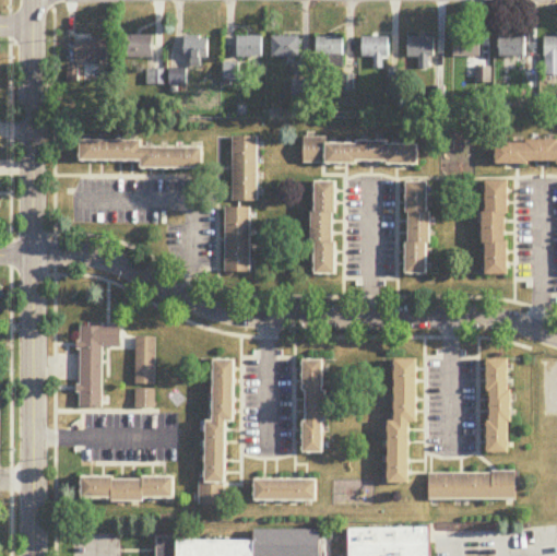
[(119,57),(152,57),(152,34),(119,34),(119,57)]
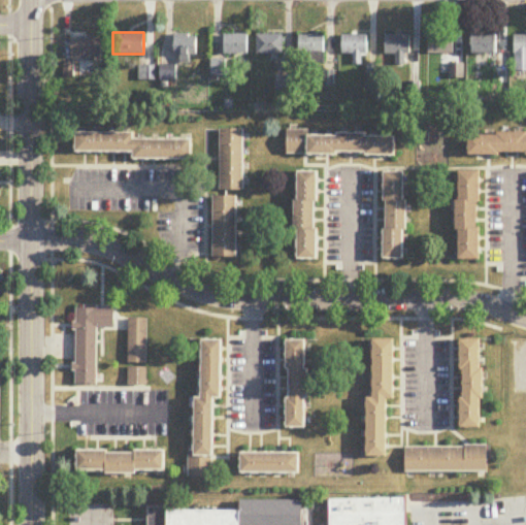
[(172,57),(196,57),(196,33),(172,33),(172,57)]
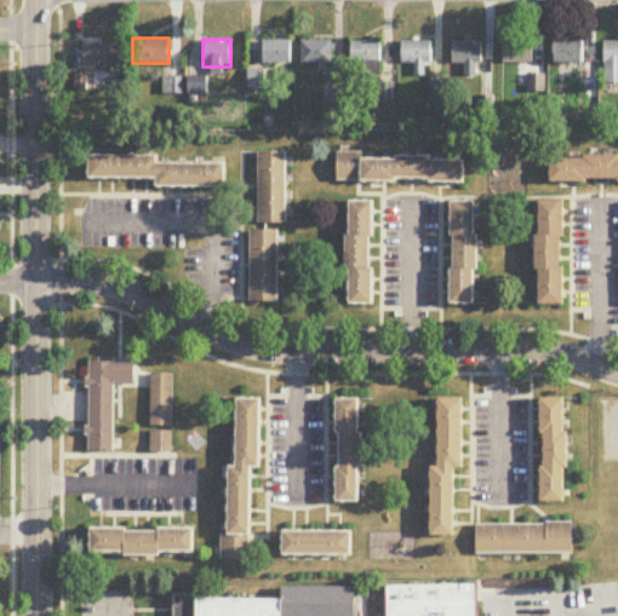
[(259,39),(259,63),(289,63),(289,39),(259,39)]
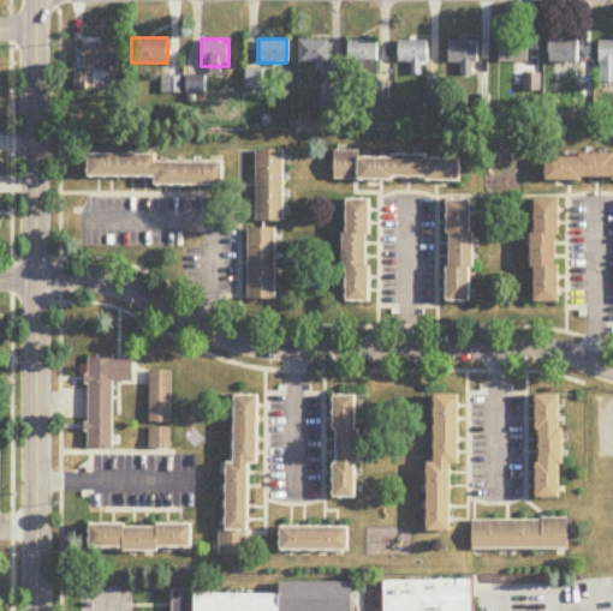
[(296,61),(327,61),(327,39),(296,39),(296,61)]
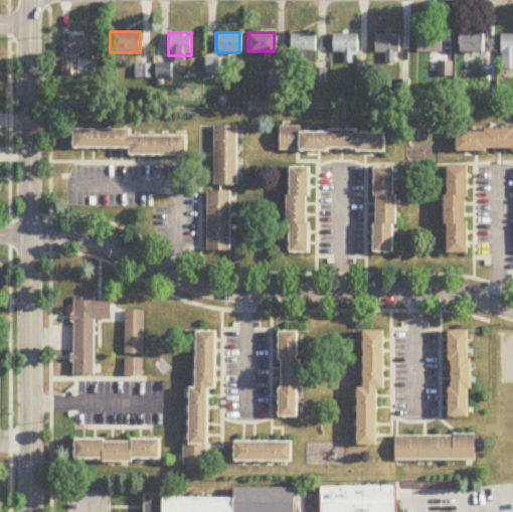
[(314,51),(314,32),(289,32),(289,51),(314,51)]
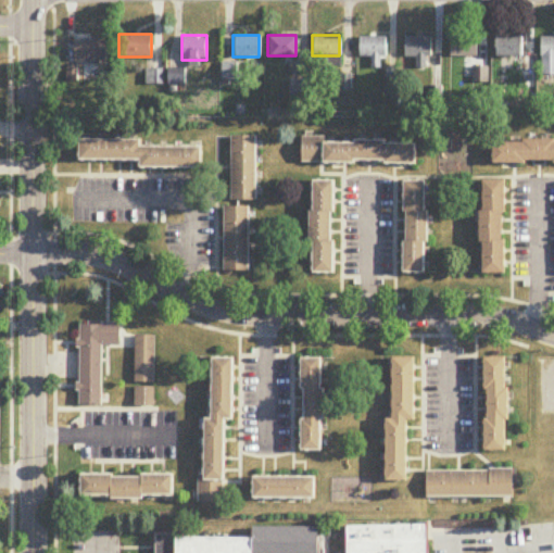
[(385,57),(385,35),(357,35),(357,55),(369,55),(369,67),(379,67),(379,57),(385,57)]
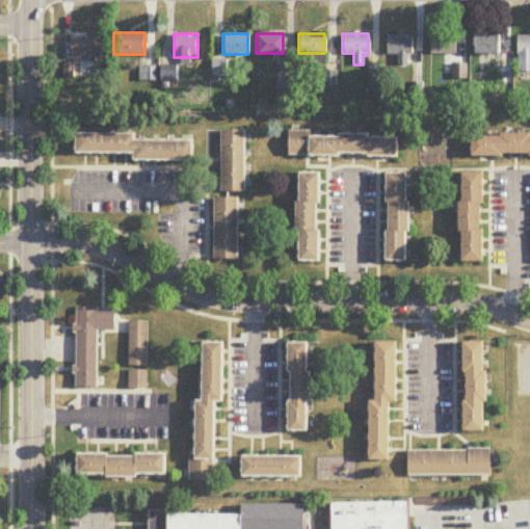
[(385,54),(396,54),(396,65),(407,65),(407,55),(412,55),(412,33),(385,33),(385,54)]
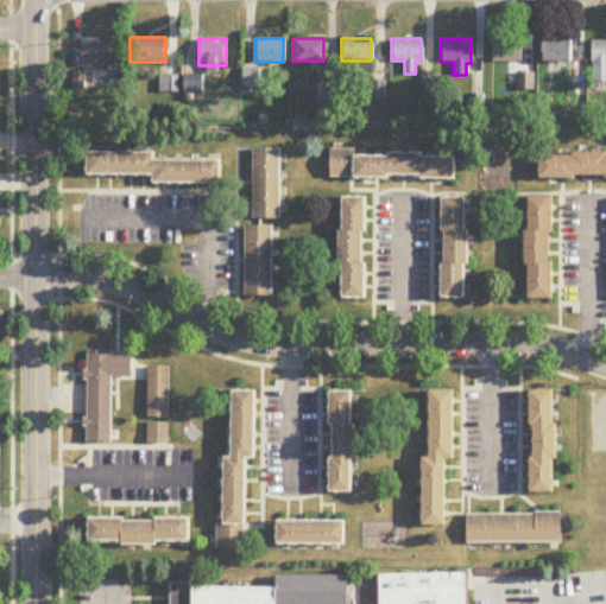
[(521,62),(521,38),(492,38),(492,62),(521,62)]
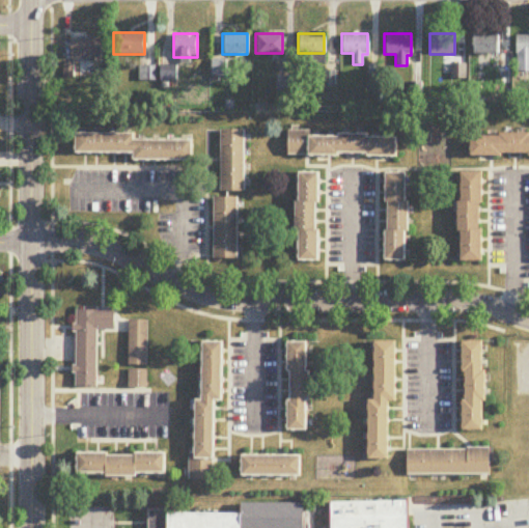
[(498,53),(498,33),(472,33),(472,53),(498,53)]
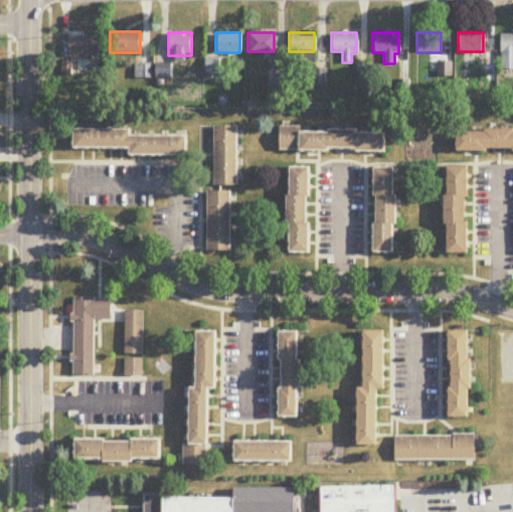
[(512,32),(499,32),(499,67),(512,67),(512,32)]
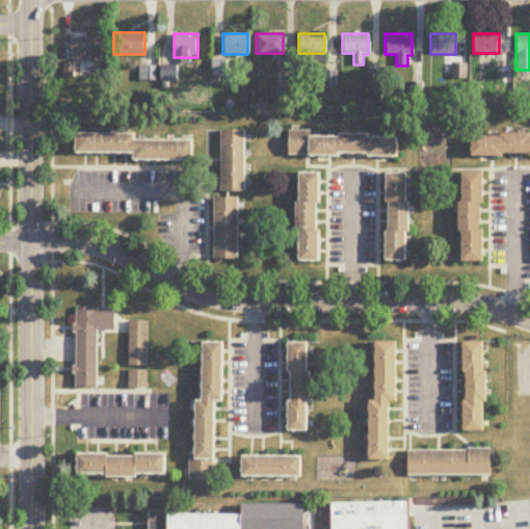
[(71,57),(101,57),(101,37),(71,37),(71,57)]
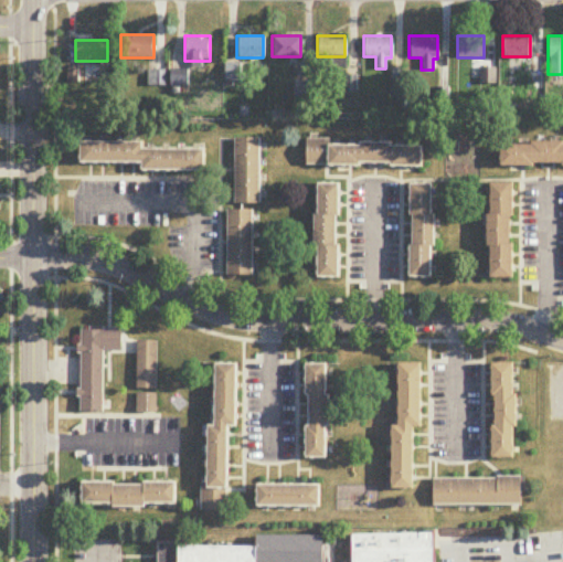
[(238,87),(238,62),(223,62),(223,87),(238,87)]
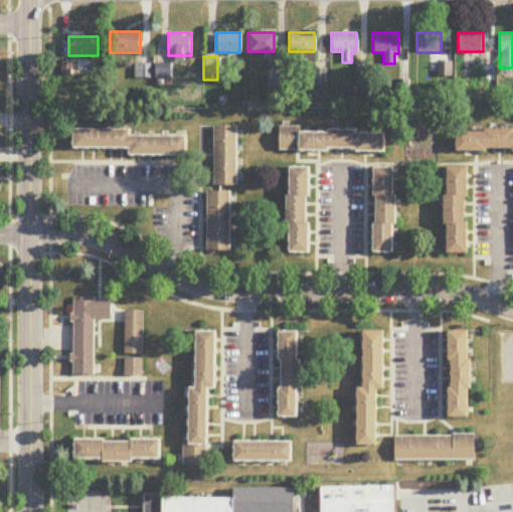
[(212,184),(235,184),(235,124),(212,124),(212,184)]
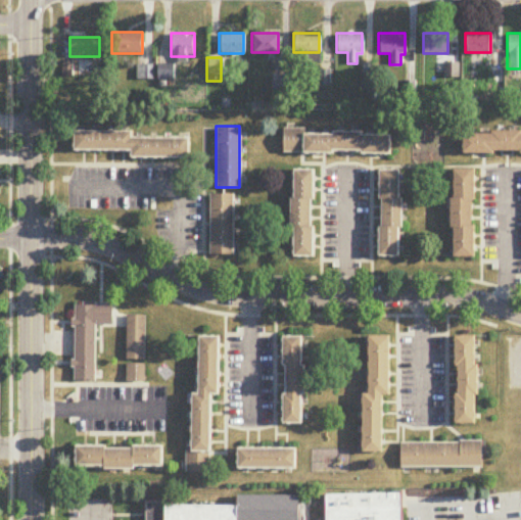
[(282,151),(302,151),(302,152),(390,152),(390,133),(302,132),(302,127),(282,127),(282,151)]
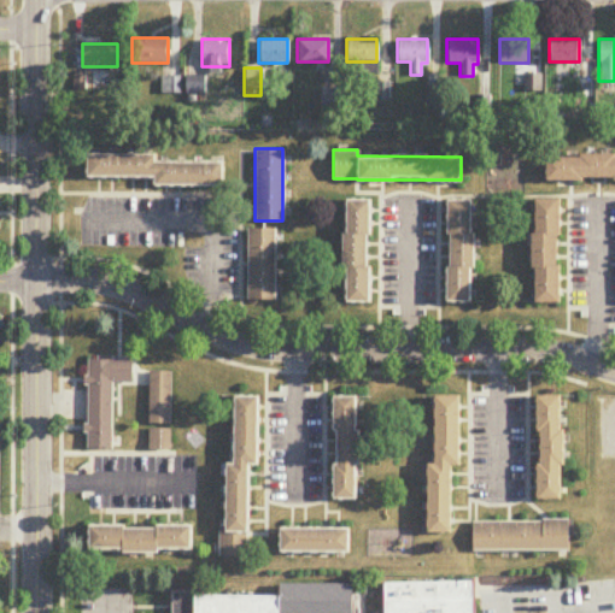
[(614,152),(548,153),(548,180),(614,178),(614,152)]
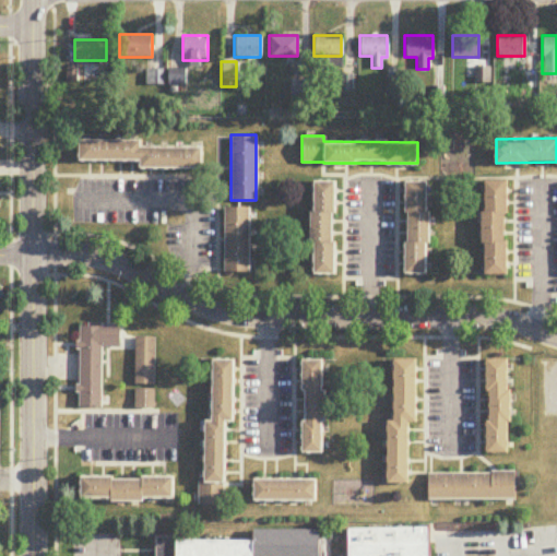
[(142,139),(80,139),(80,160),(142,161),(142,167),(203,168),(203,146),(142,145),(142,139)]
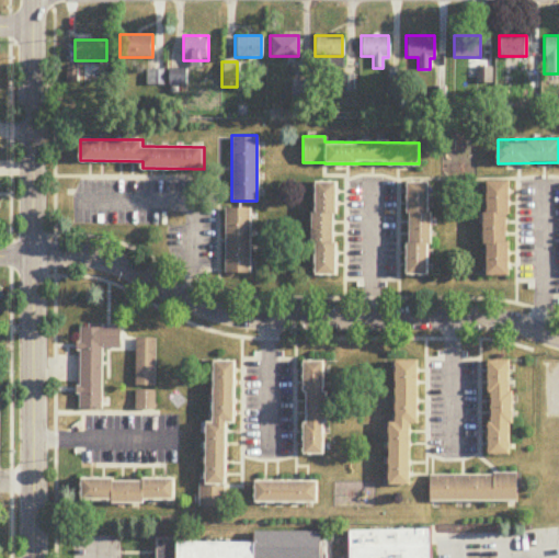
[(509,275),(509,180),(486,180),(485,274),(509,275)]
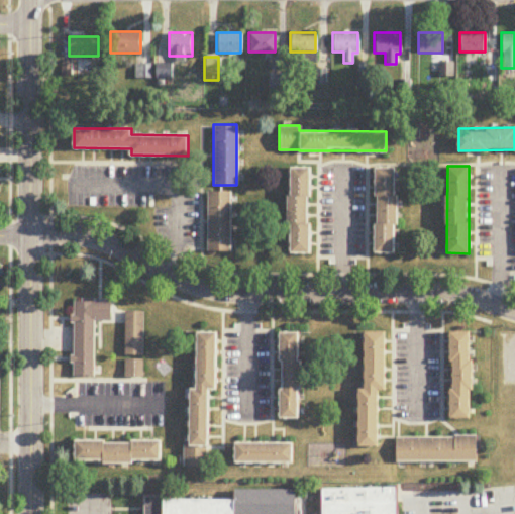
[(310,252),(310,167),(289,167),(289,252),(310,252)]
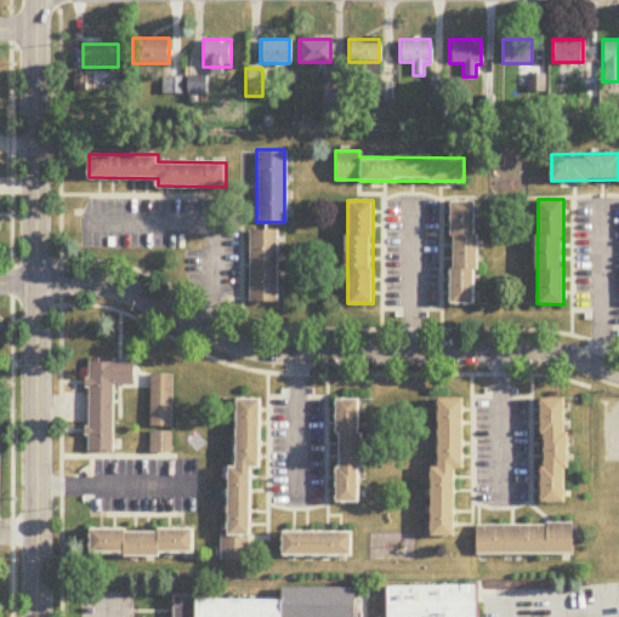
[(452,200),(452,303),(477,303),(477,200),(452,200)]
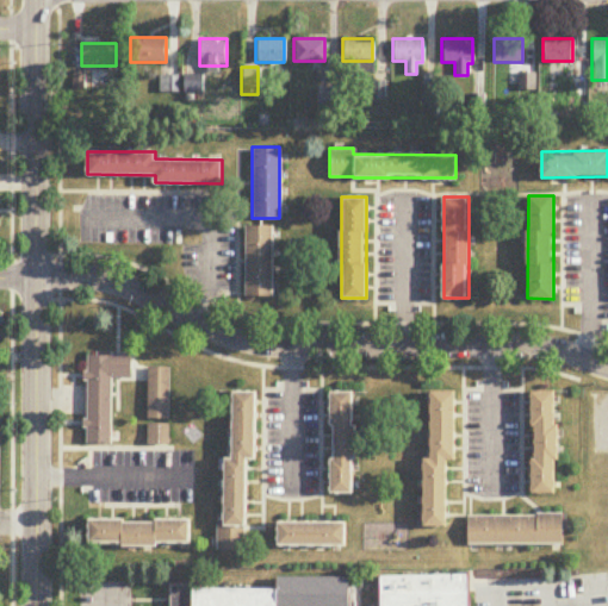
[(243,295),(271,295),(271,224),(243,224),(243,295)]
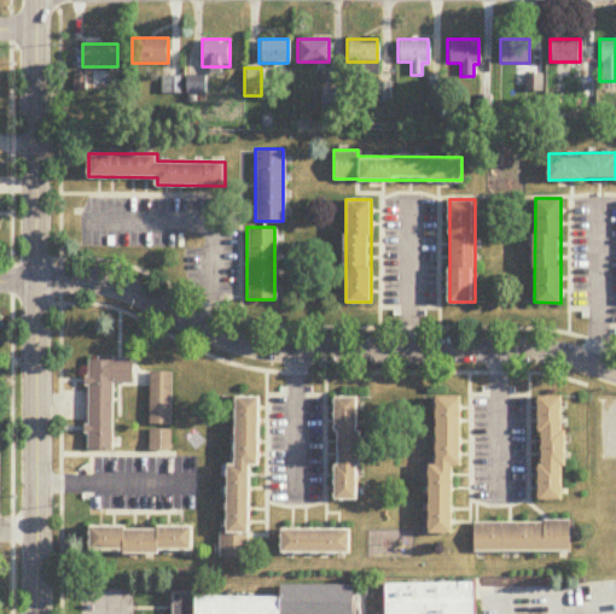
[(112,449),(112,381),(132,381),(132,357),(86,357),(86,449),(112,449)]
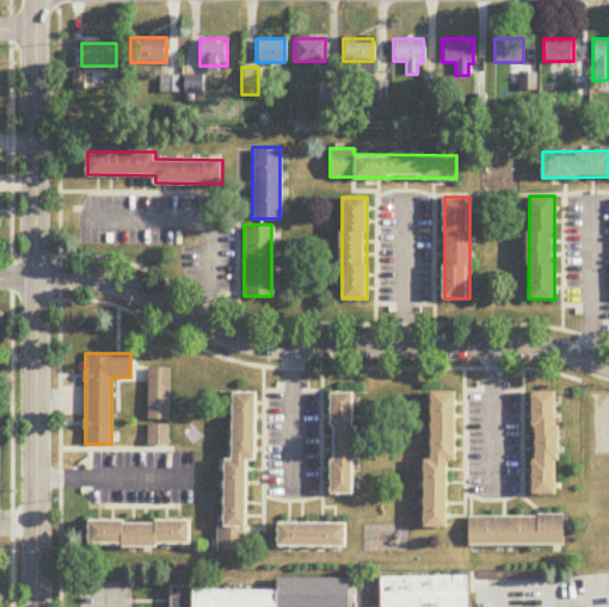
[(168,366),(147,366),(147,420),(168,420),(168,366)]
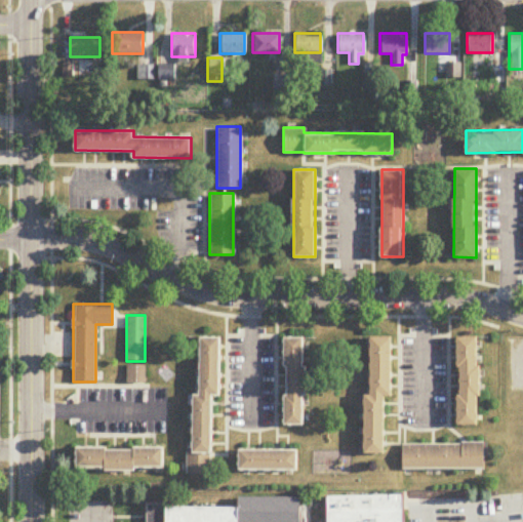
[(210,474),(211,395),(219,395),(220,337),(200,337),(199,395),(193,395),(192,451),(185,450),(185,474),(210,474)]
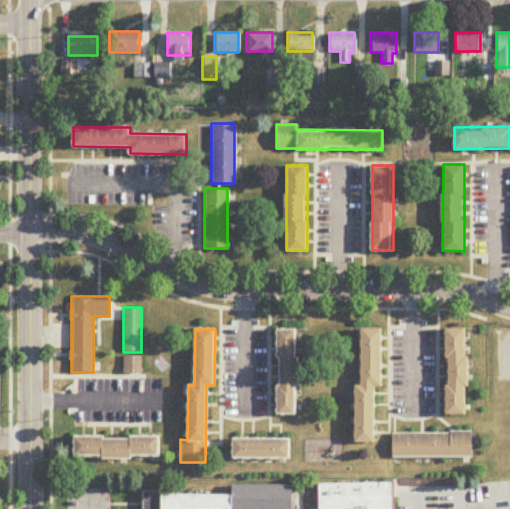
[(296,329),(278,329),(277,414),(296,414),(296,329)]
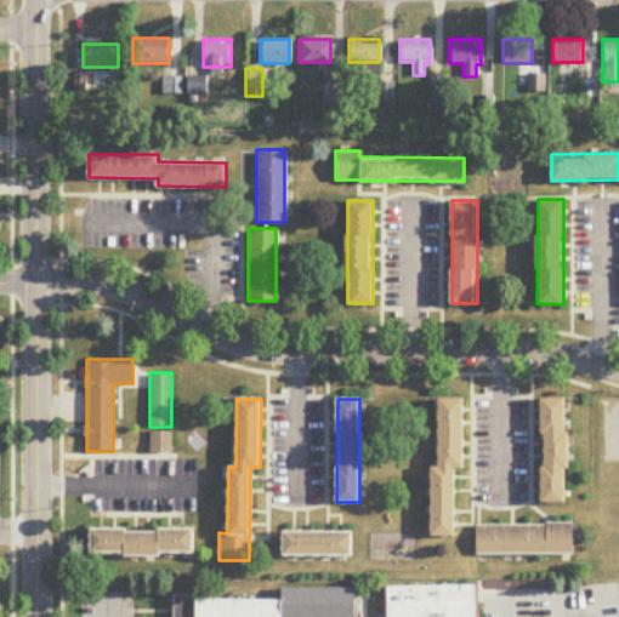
[(439,468),(431,468),(432,536),(455,535),(454,467),(463,467),(463,399),(439,399),(439,468)]
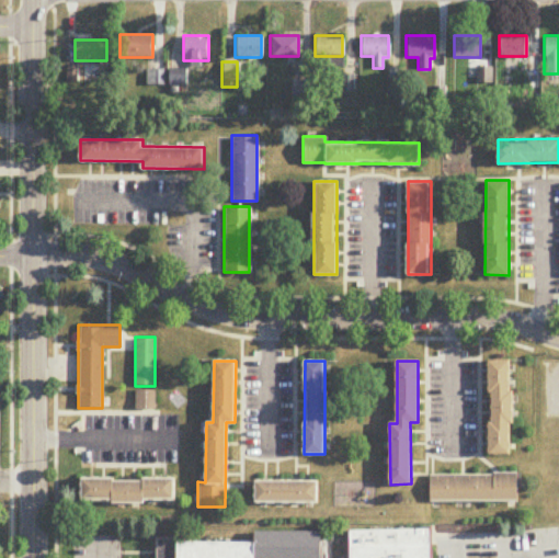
[(512,361),(490,361),(490,454),(511,454),(512,361)]
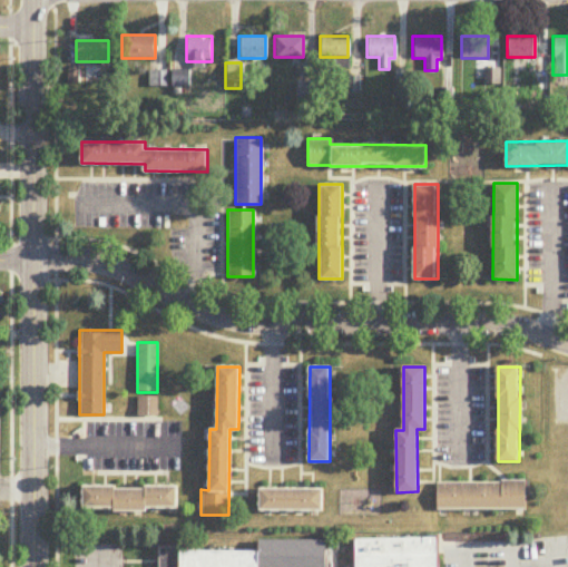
[(137,416),(156,416),(156,394),(137,394),(137,416)]
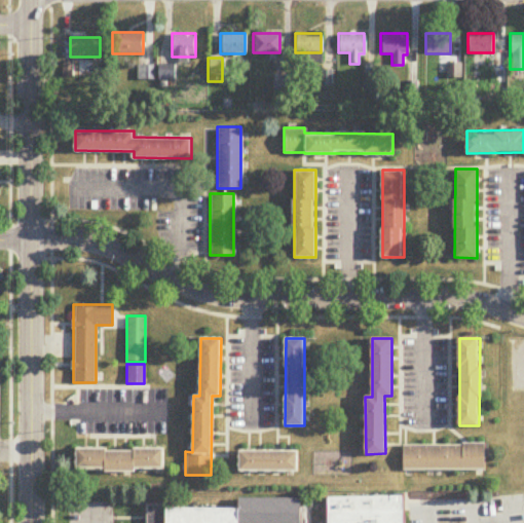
[(403,444),(403,471),(486,470),(486,443),(403,444)]
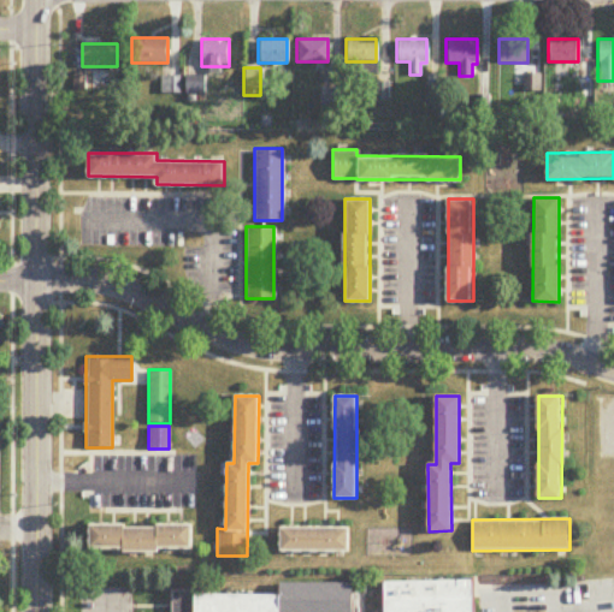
[(192,524),(90,524),(90,550),(192,550),(192,524)]
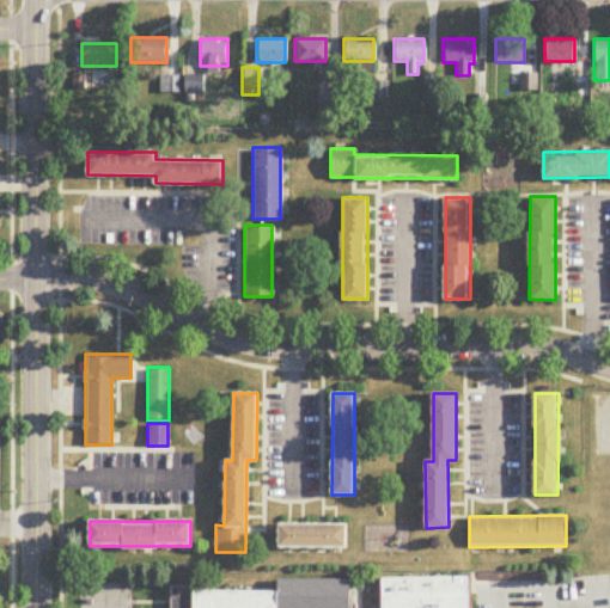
[(347,524),(279,524),(279,547),(347,547),(347,524)]
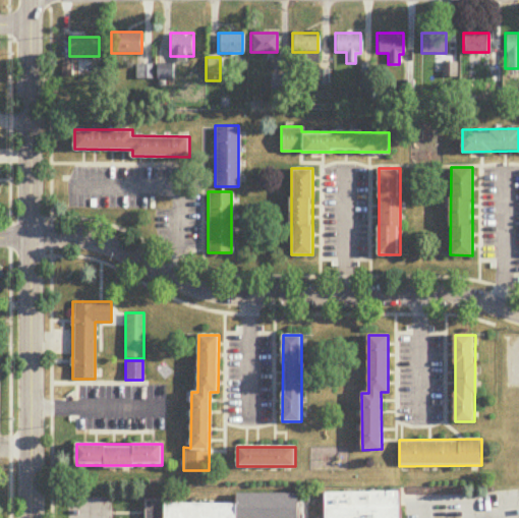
[(401,517),(401,491),(325,492),(325,517),(401,517)]
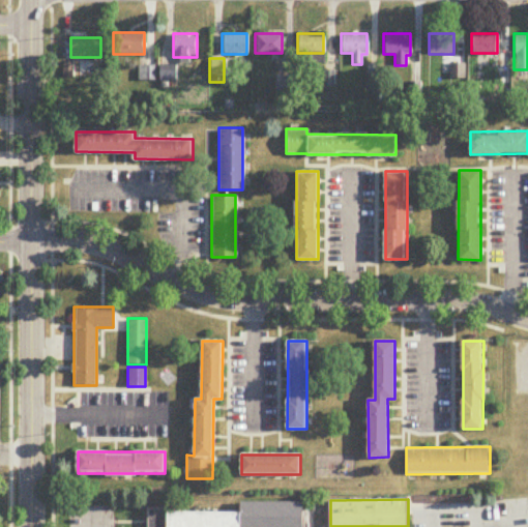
[(239,510),(147,510),(146,526),(302,526),(303,501),(239,501),(239,510)]
